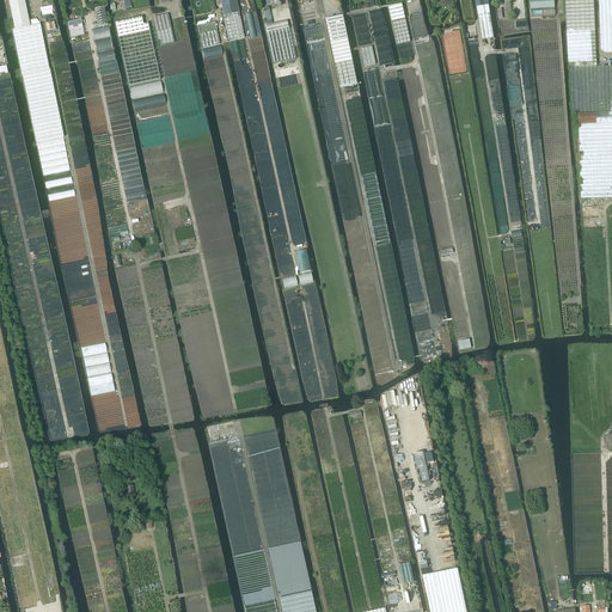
[(8,0),(14,30),(30,26),(24,0),(8,0)]
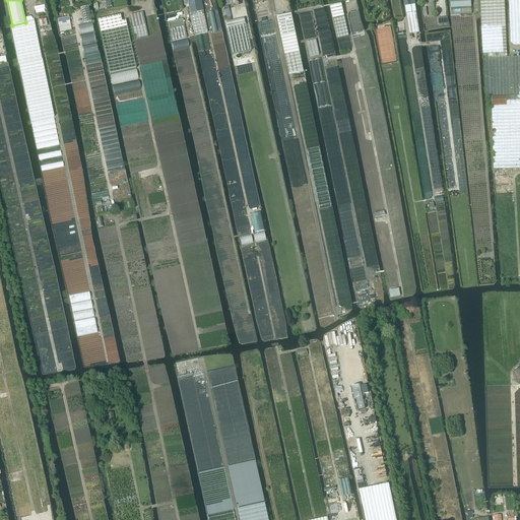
[(200,0),(186,0),(190,14),(195,36),(207,33),(203,12),(200,0)]
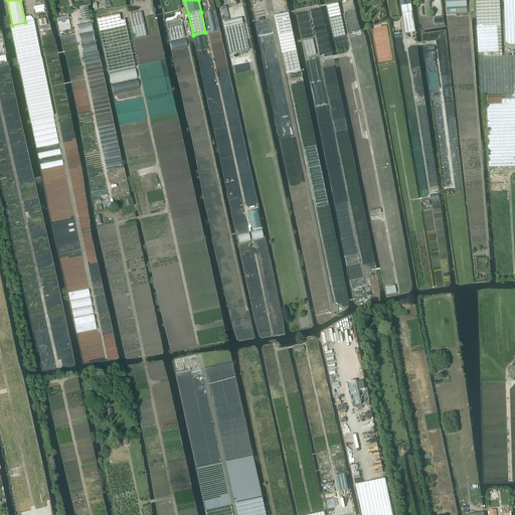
[(411,12),(412,12),(409,0),(399,0),(402,14),(405,33),(414,32),(411,12)]
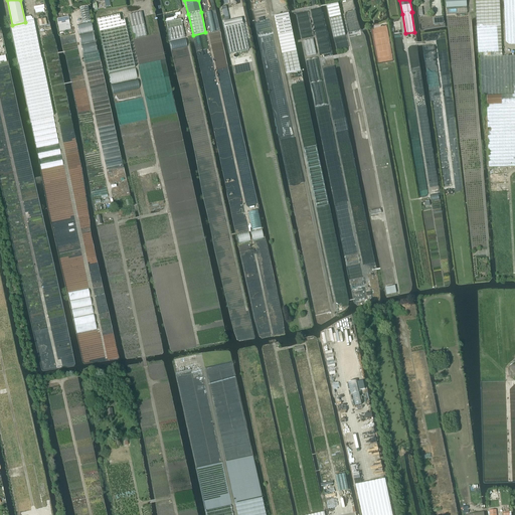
[(446,0),(447,8),(447,15),(467,14),(467,7),(466,0),(446,0)]
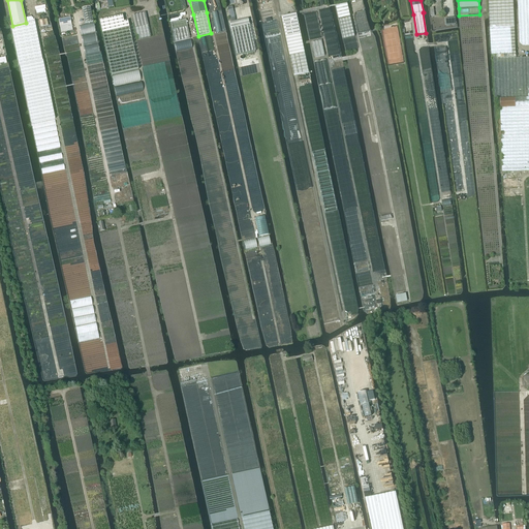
[(512,0),(488,0),(492,56),(493,56),(493,59),(495,99),(500,99),(503,172),(528,170),(528,57),(516,58),(512,0)]
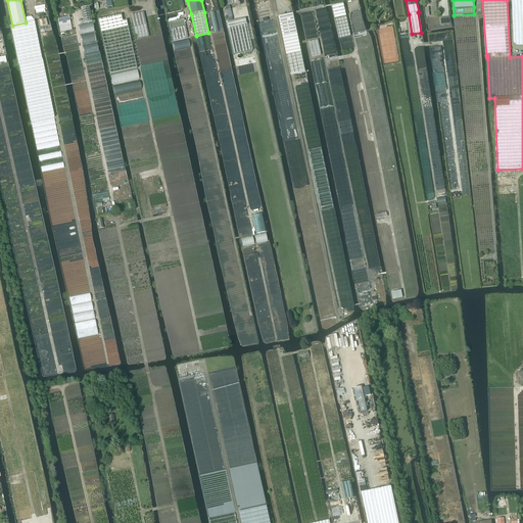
[(522,44),(522,0),(511,0),(513,42),(517,45),(522,44)]
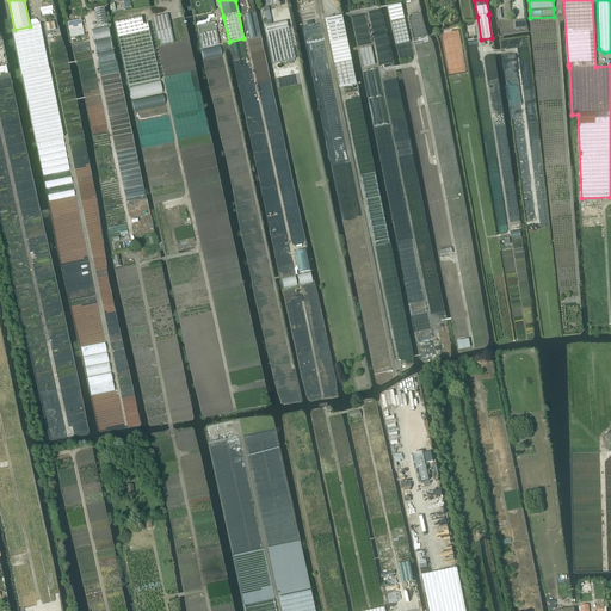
[(396,45),(409,43),(401,5),(388,7),(396,45)]
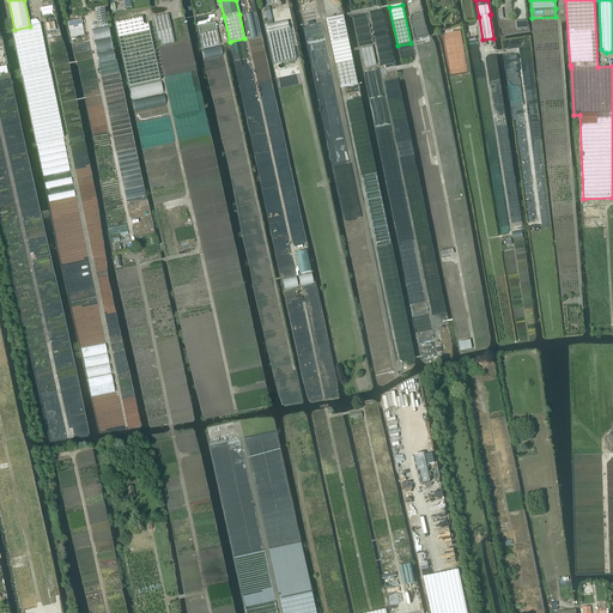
[(95,10),(98,28),(108,26),(104,8),(95,10)]
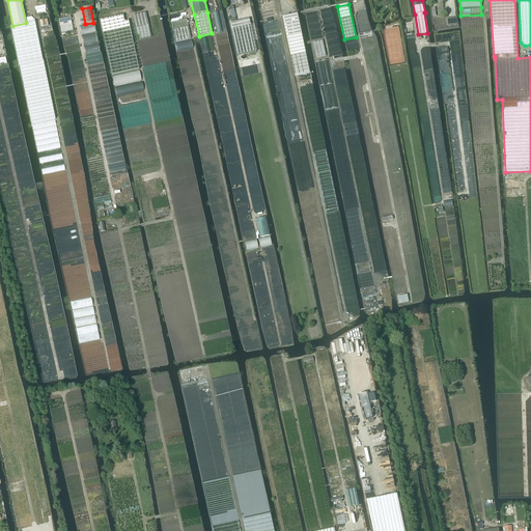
[(150,37),(145,14),(133,17),(135,28),(138,40),(150,37)]
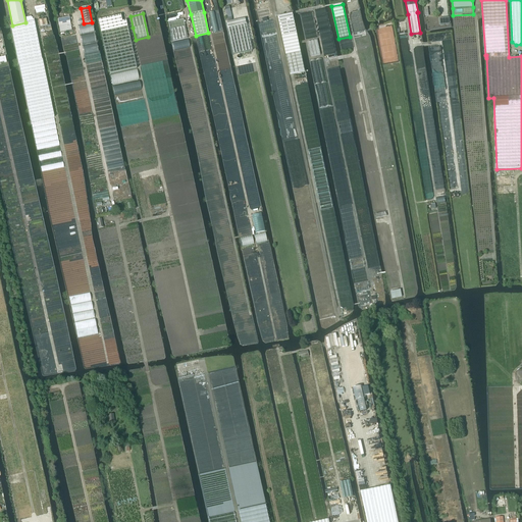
[(293,13),(278,16),(285,55),(301,52),(293,13)]
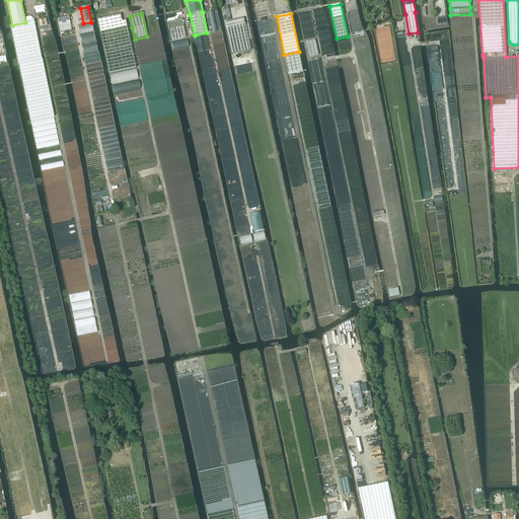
[(136,69),(126,20),(122,21),(120,15),(97,20),(109,75),(136,69)]
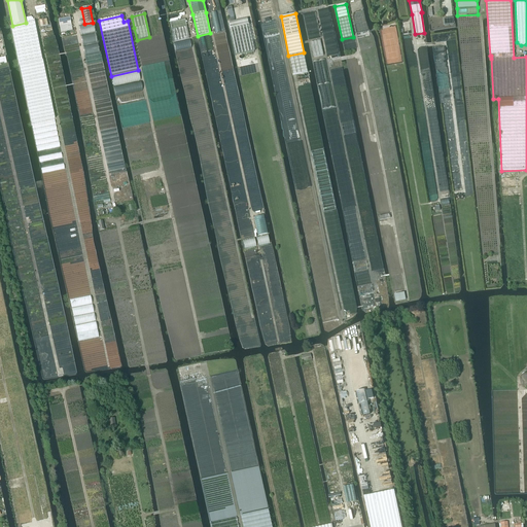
[(66,19),(58,21),(61,33),(69,31),(72,31),(70,18),(66,19)]
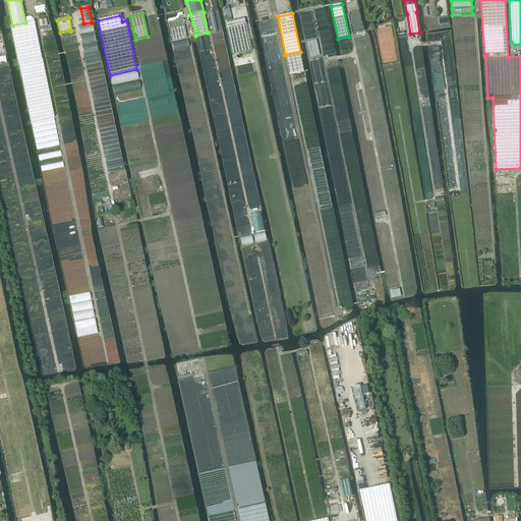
[(172,42),(187,39),(183,19),(168,22),(170,31),(172,42)]
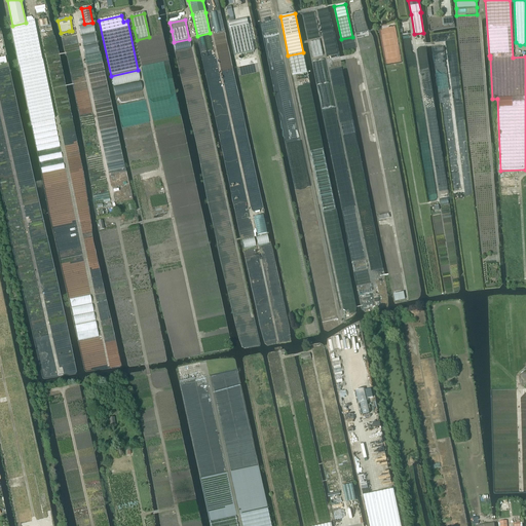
[(228,24),(235,55),(253,51),(247,20),(228,24)]
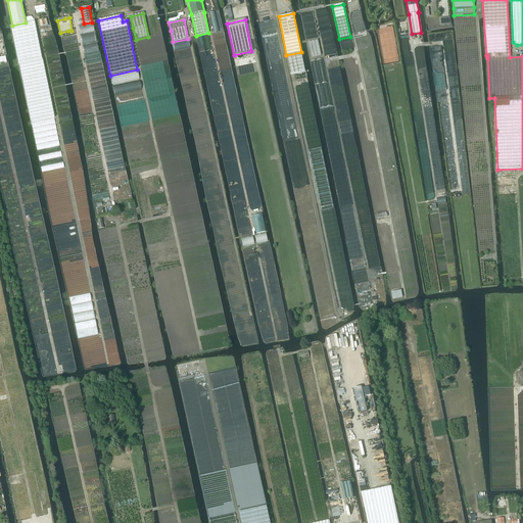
[(42,60),(34,21),(26,24),(26,22),(12,26),(11,27),(18,64),(19,64),(32,123),(54,119),(42,60)]
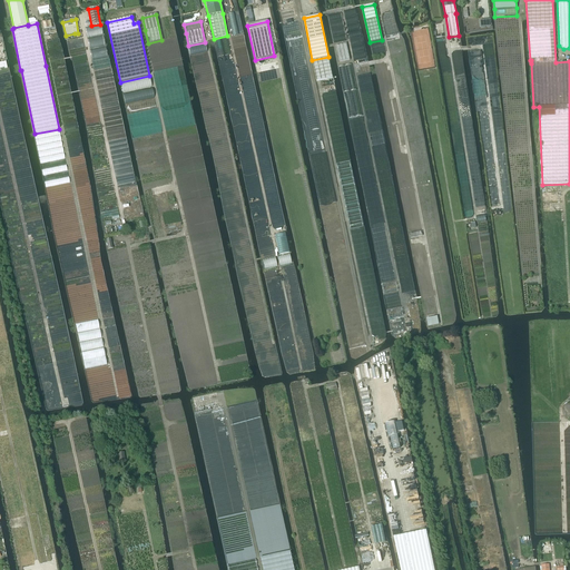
[(350,60),(346,43),(336,46),(340,62),(350,60)]
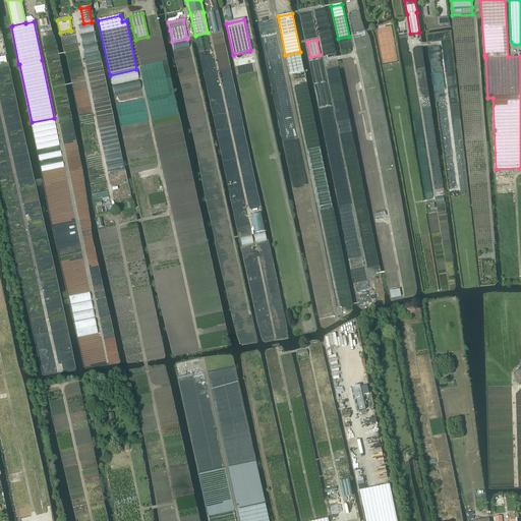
[(400,289),(390,291),(392,298),(401,296),(400,289)]
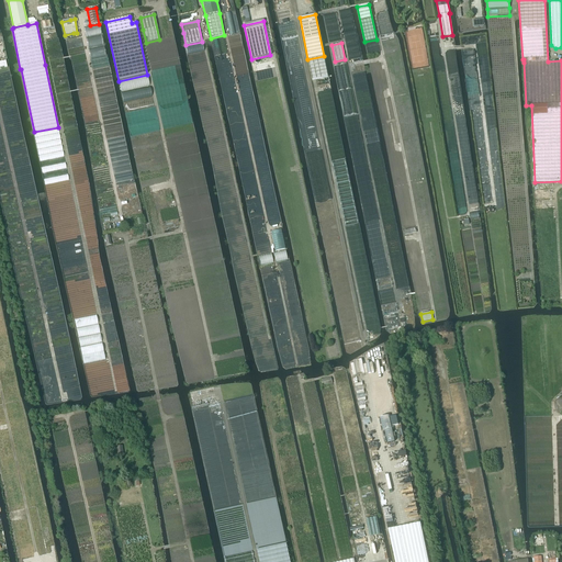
[(289,561),(285,543),(256,550),(258,561),(289,561)]
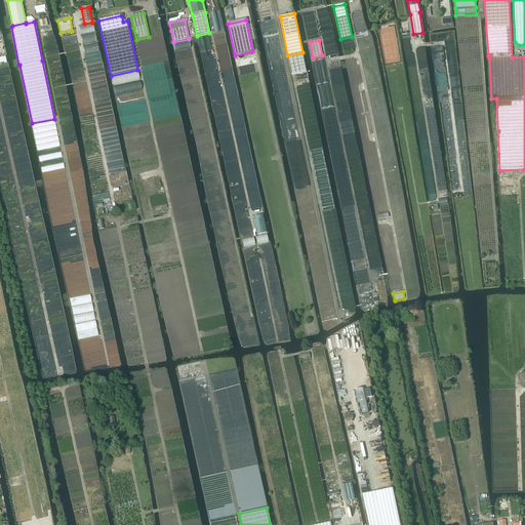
[(209,521),(210,524),(237,524),(235,515),(209,521)]
